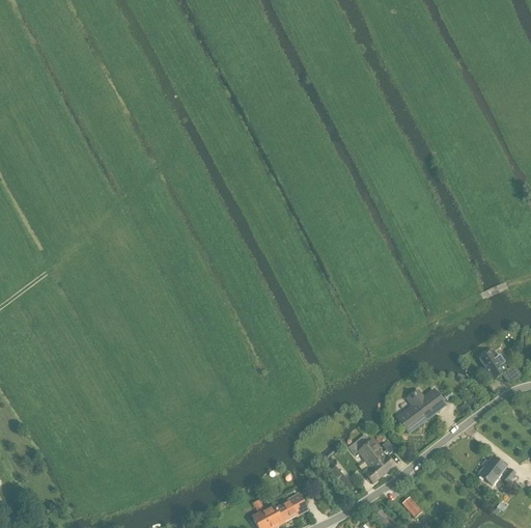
[(499,355),(497,356),(493,350),(479,359),(493,380),(502,373),(508,383),(520,374),(513,365),(506,370),(503,364),(504,363),(499,355)]
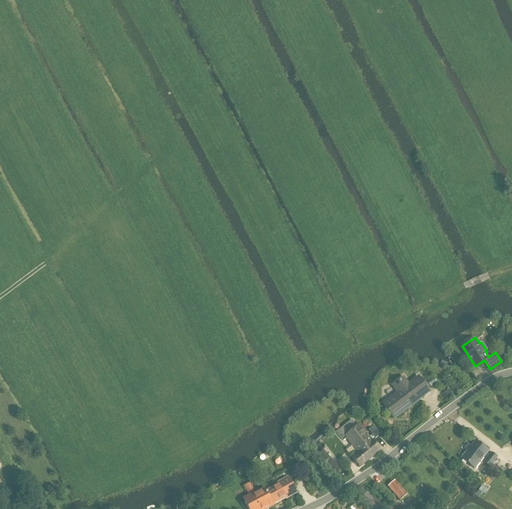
[(393,416),(429,389),(418,375),(408,383),(402,376),(393,383),(398,390),(383,402),(393,416)]
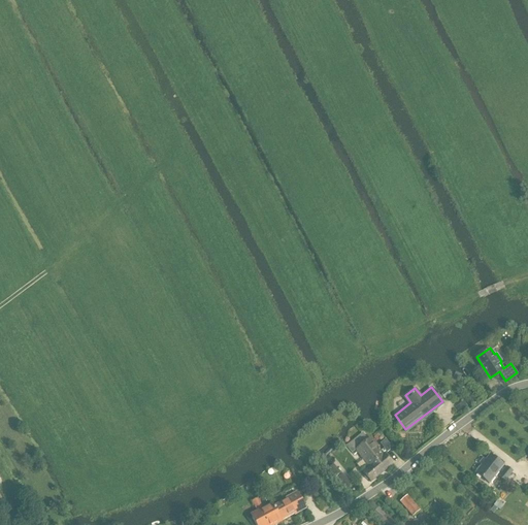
[(368,465),(384,453),(370,436),(367,438),(362,431),(353,439),(347,444),(354,453),(357,450),(368,465)]
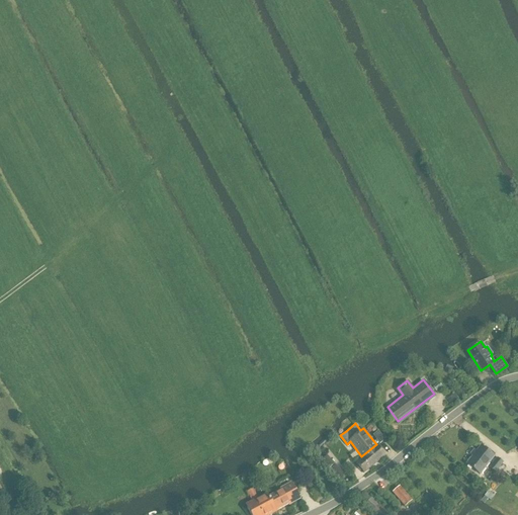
[(379,428),(373,433),(376,438),(379,441),(385,436),(379,428)]
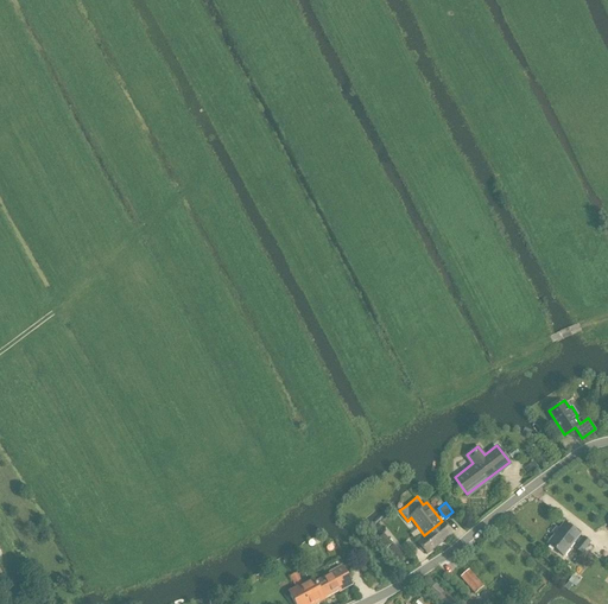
[(442,521),(424,535),(417,541),(426,552),(453,532),(443,520),(442,521)]
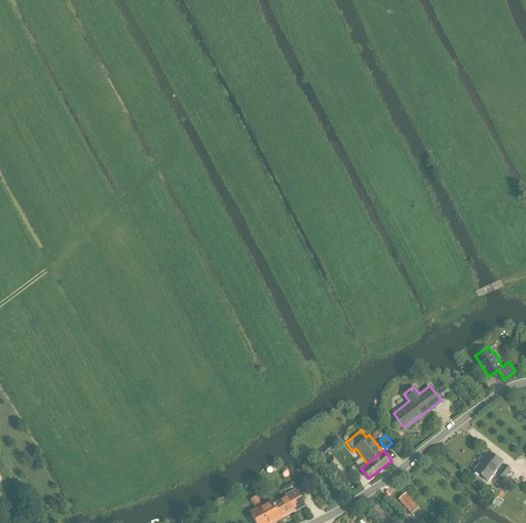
[(503,477),(511,469),(488,451),(474,470),(487,480),(497,467),(500,470),(497,473),(503,477)]
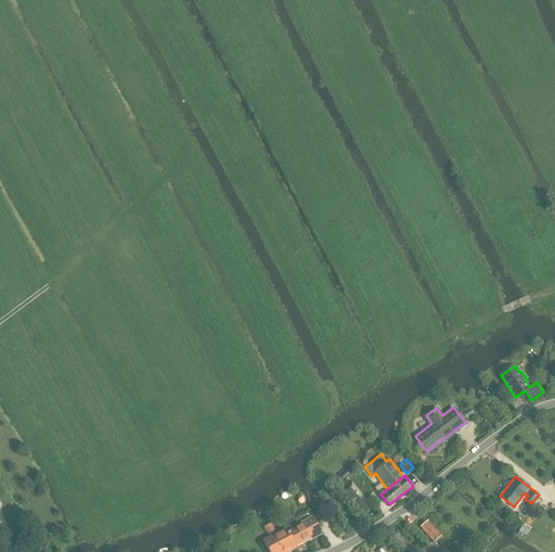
[(351,500),(358,493),(351,486),(345,491),(351,500)]
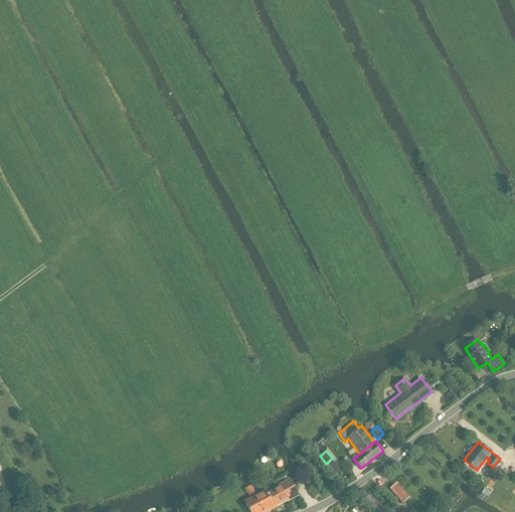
[(336,475),(342,470),(334,460),(328,466),(336,475)]
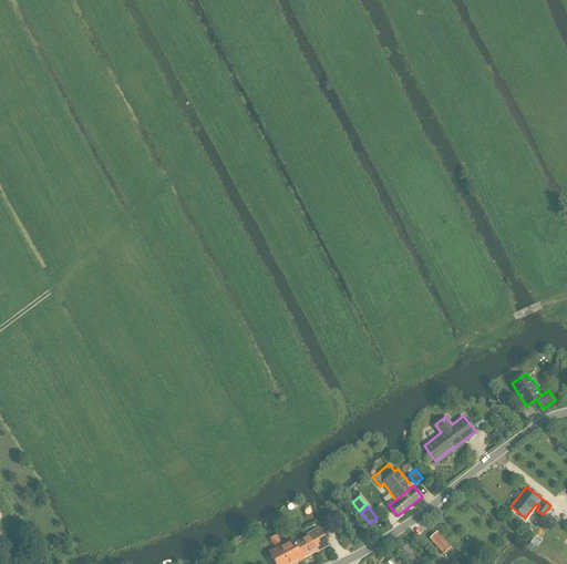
[(294,542),(301,557),(316,550),(316,551),(328,544),(319,526),(307,533),(307,534),(294,542)]
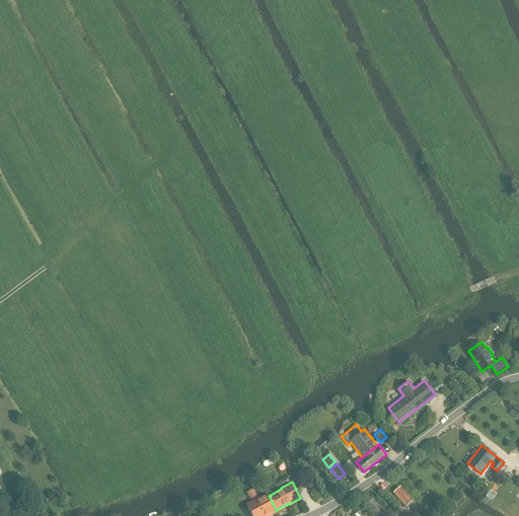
[(400,486),(393,492),(405,505),(412,500),(400,486)]
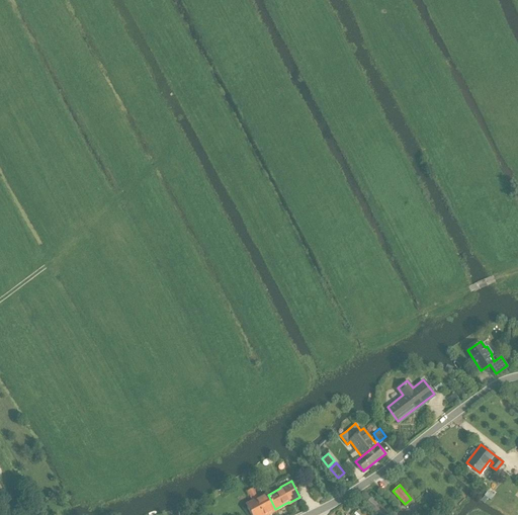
[(275,509),(268,495),(266,492),(258,496),(253,487),(247,490),(252,499),(245,503),(251,514),(266,514),(276,510),(275,509)]
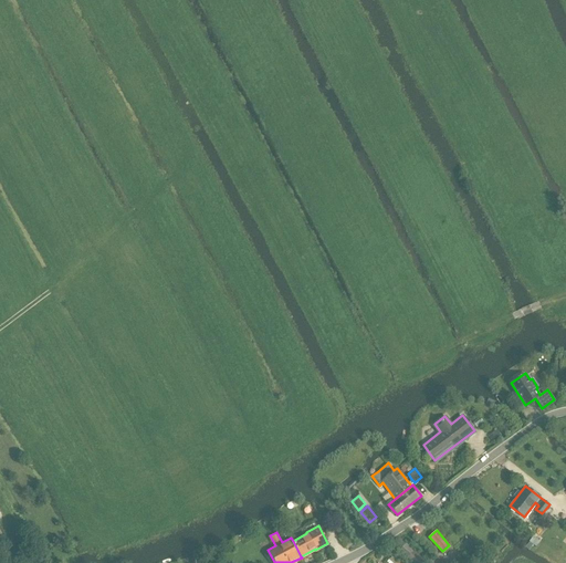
[(410,562),(425,562),(427,561),(406,542),(397,551),(410,562)]
